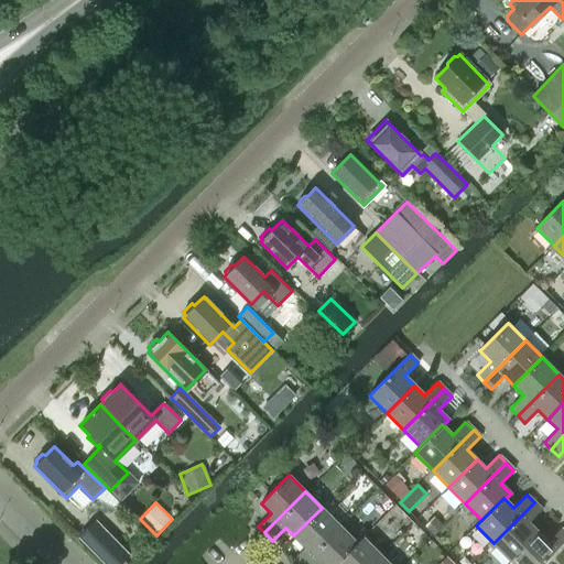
[(511,561),(539,533),(528,522),(541,510),(534,502),(494,543),(511,561)]
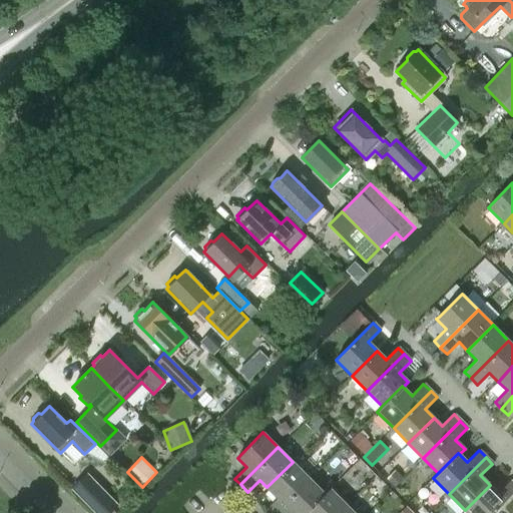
[(269,512),(273,512),(309,478),(293,462),(267,487),(278,498),(266,509),(269,512)]
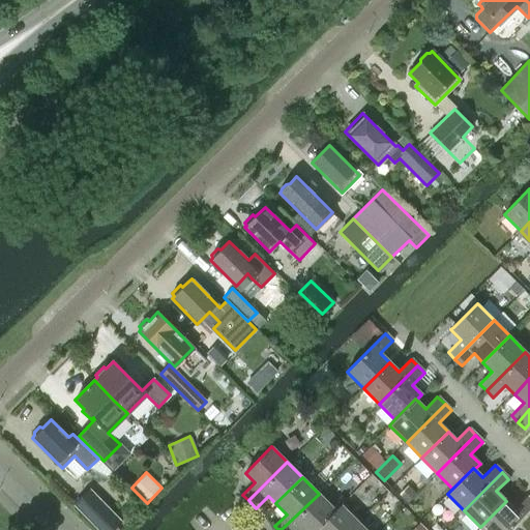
[(71,504),(97,529),(113,529),(122,521),(89,487),(71,504)]
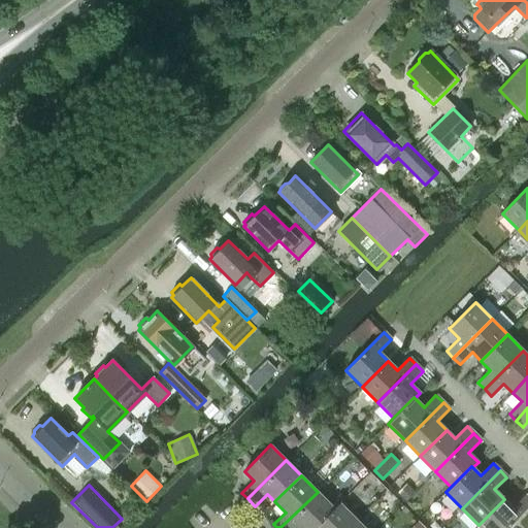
[(316,527),(335,509),(333,508),(318,492),(281,527),(296,527),(299,526),(300,527),(316,527)]
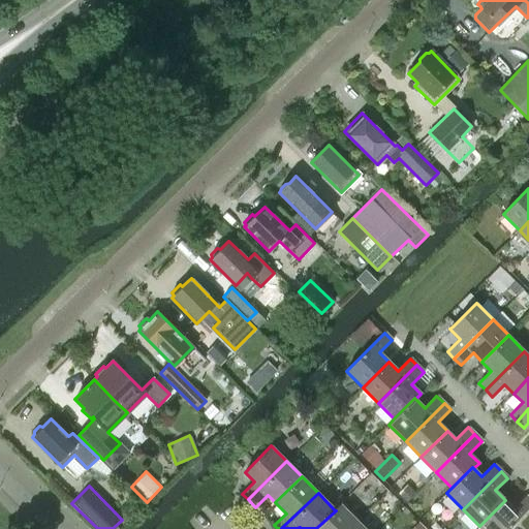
[(481,528),(507,528),(528,507),(528,499),(526,496),(514,508),(505,500),(479,526),(481,528)]
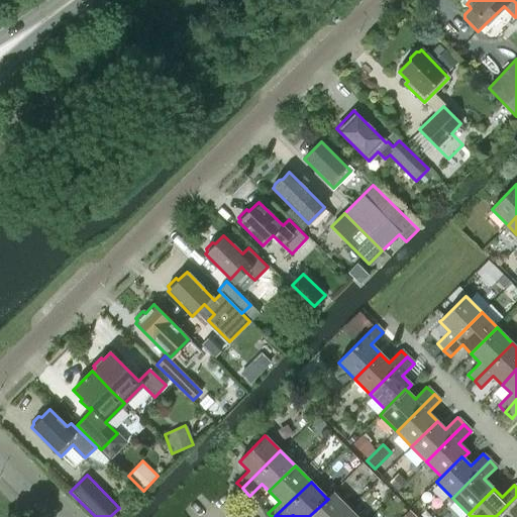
[(340,516),(348,509),(332,493),(326,498),(328,499),(309,516),(340,516)]
